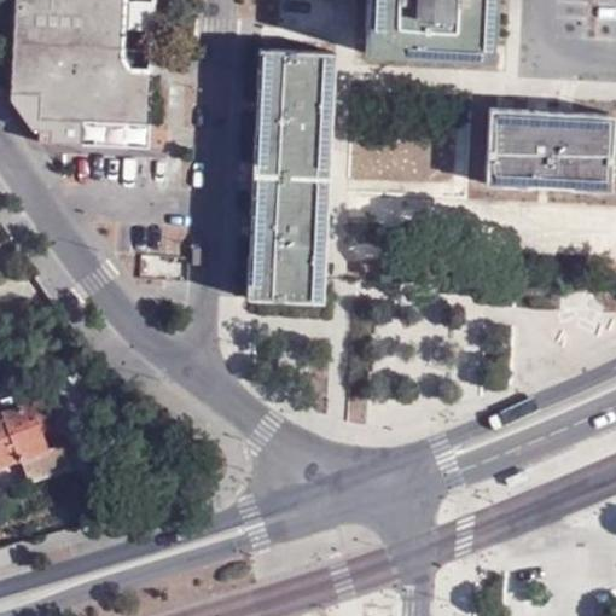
[(151,127),(158,0),(16,0),(11,96),(42,97),(41,121),(151,127)]
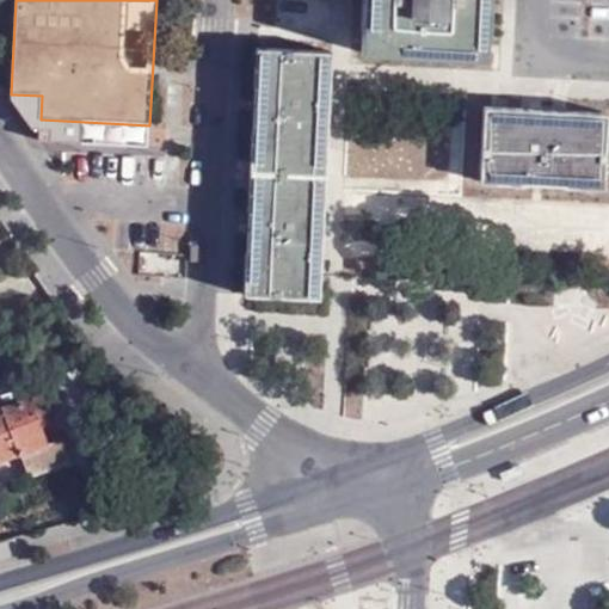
[(481,55),(483,0),(364,0),(363,50),(481,55)]
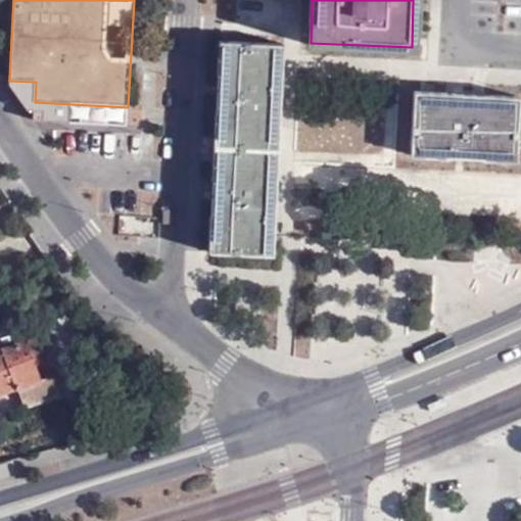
[(218,41),(214,145),(280,148),(283,99),(285,44),(218,41)]
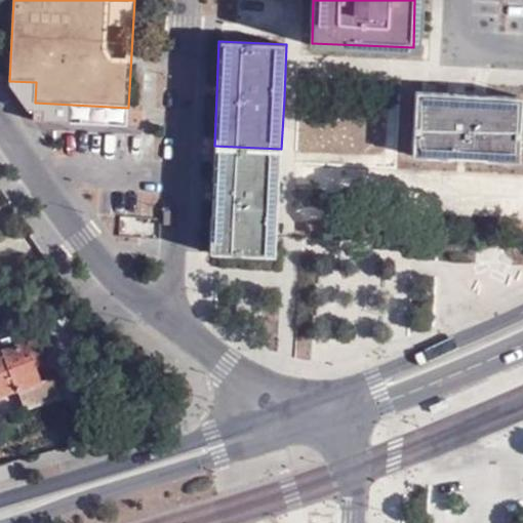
[(468,94),(414,92),(411,156),(517,160),(519,96),(468,94)]
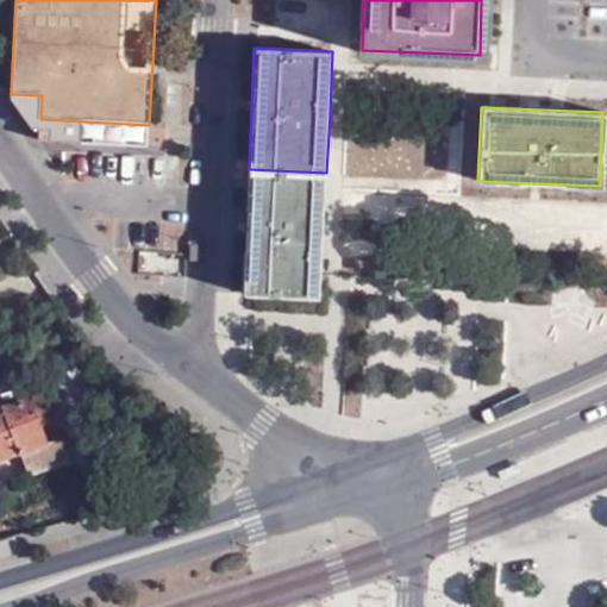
[(243,300),(320,302),(323,257),(324,221),(326,173),(249,169),(243,300)]
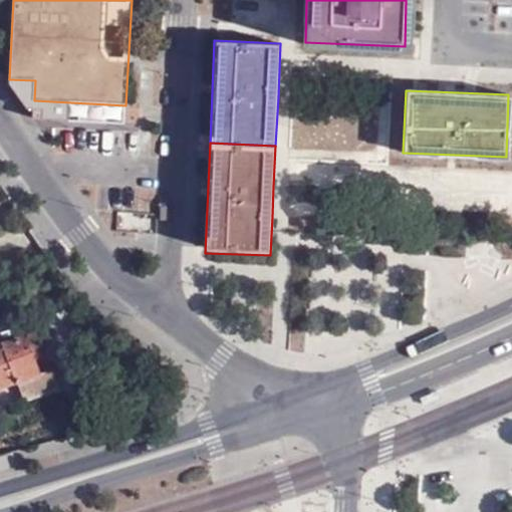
[(32,328),(0,337),(0,381),(36,372),(28,345),(37,342),(32,328)]
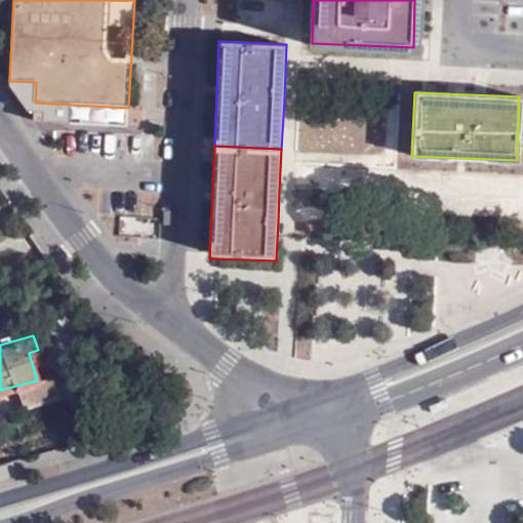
[(37,380),(14,388),(21,407),(56,397),(51,376),(37,380)]
